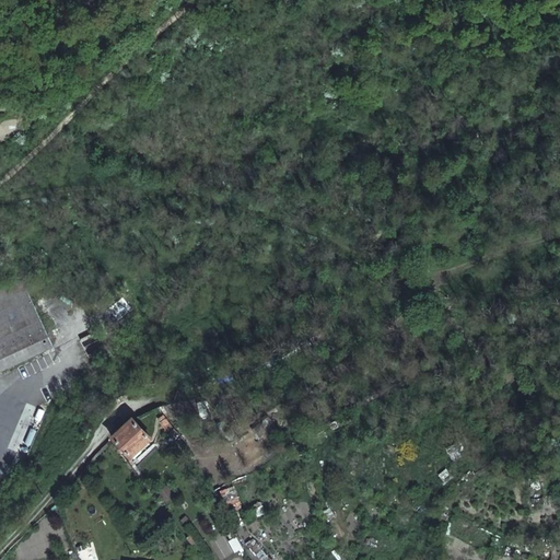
[(0,359),(48,336),(25,287),(36,281),(34,276),(30,278),(20,258),(0,267),(0,359)]
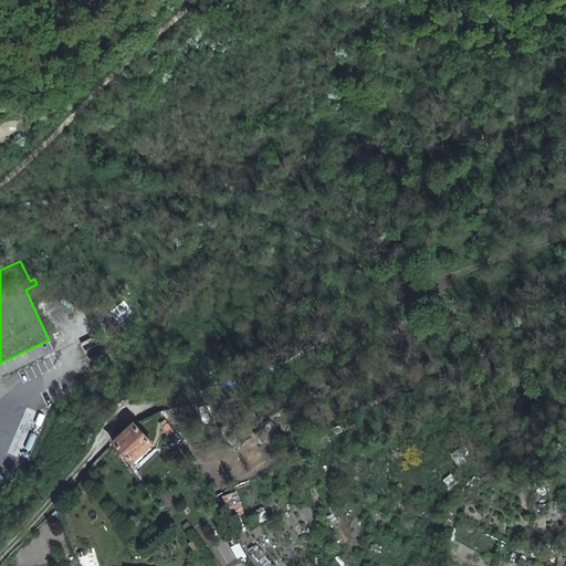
[(174,444),(178,440),(165,422),(156,425),(174,444)]
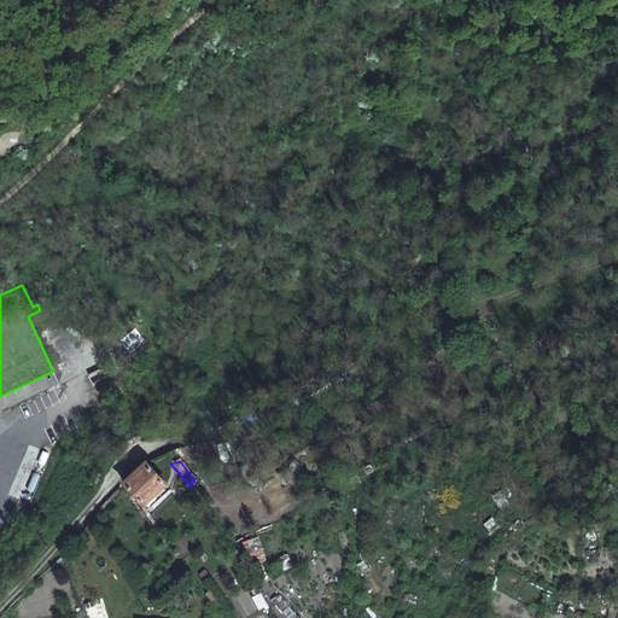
[(147,464),(124,484),(143,505),(165,485),(147,464)]
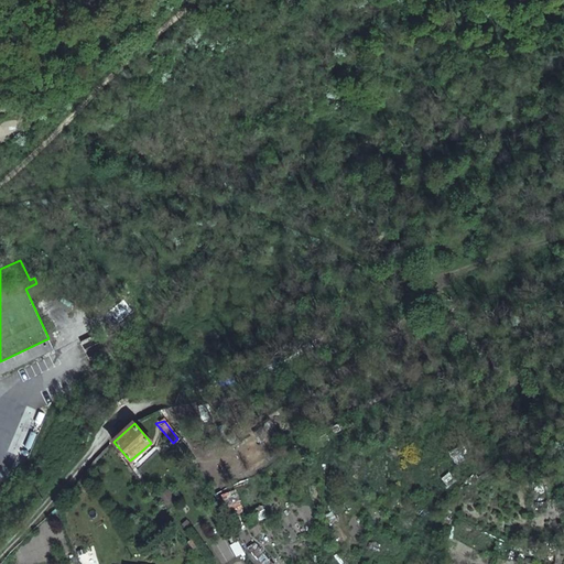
[(446,485),(453,479),(447,473),(440,478),(446,485)]
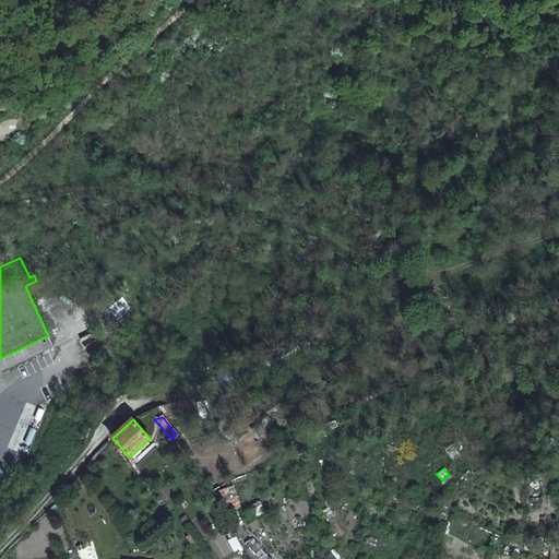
[(226,539),(233,551),(240,547),(235,535),(226,539)]
